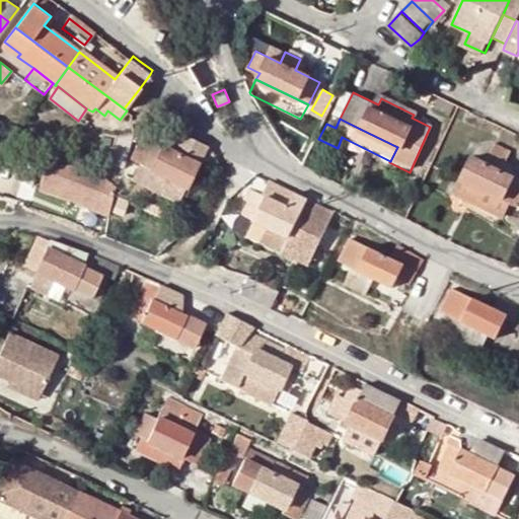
[(181,189),(194,164),(196,166),(206,149),(165,129),(156,146),(138,137),(127,161),(135,165),(181,189)]
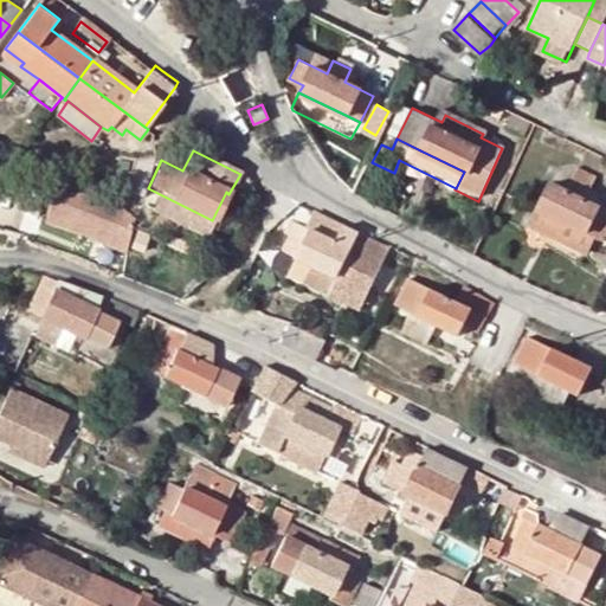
[(605,208),(582,198),(593,175),(577,167),(566,189),(552,185),(532,226),(553,236),(561,220),(601,240),(605,230),(605,208)]
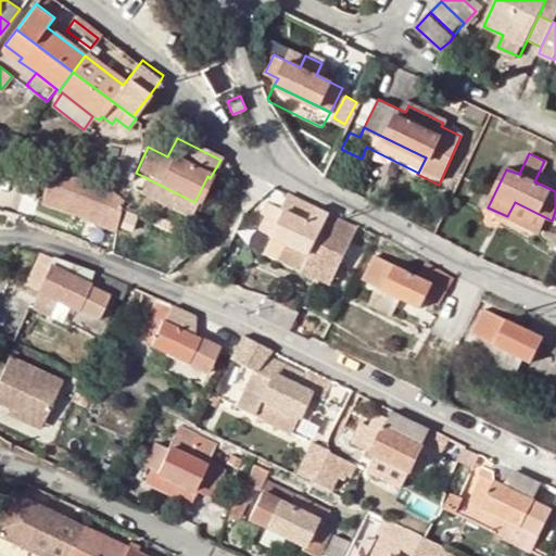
[(97,178),(42,177),(41,206),(76,216),(114,234),(118,222),(125,205),(97,178)]
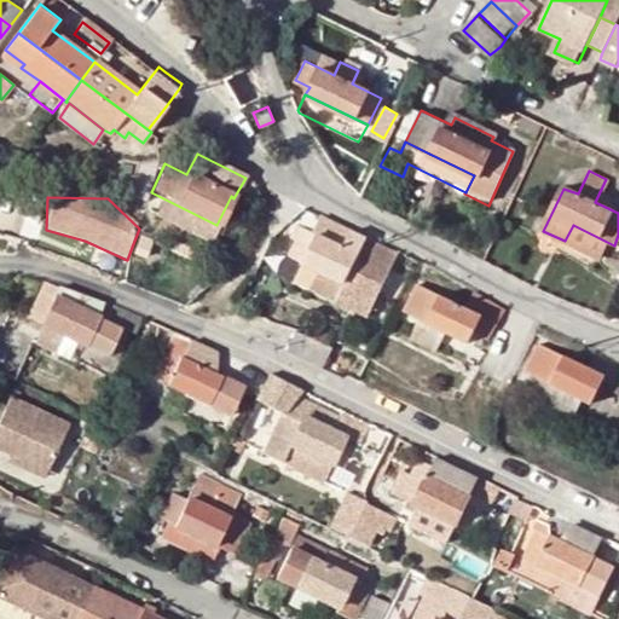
[(208,244),(217,225),(161,197),(151,217),(208,244)]
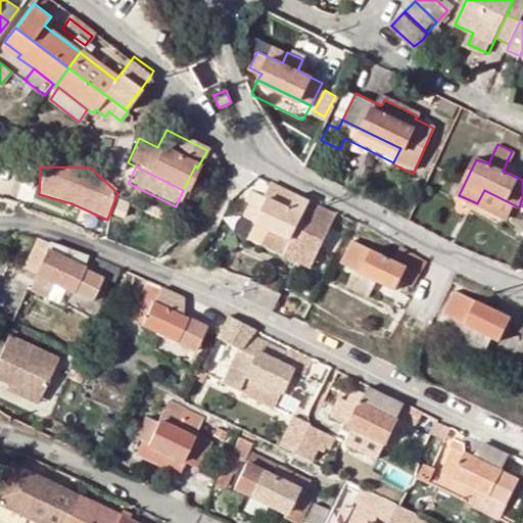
[(333,215),(318,206),(274,185),(267,199),(248,191),(244,200),(248,202),(242,216),(257,224),(289,239),(285,248),(313,260),(333,215)]
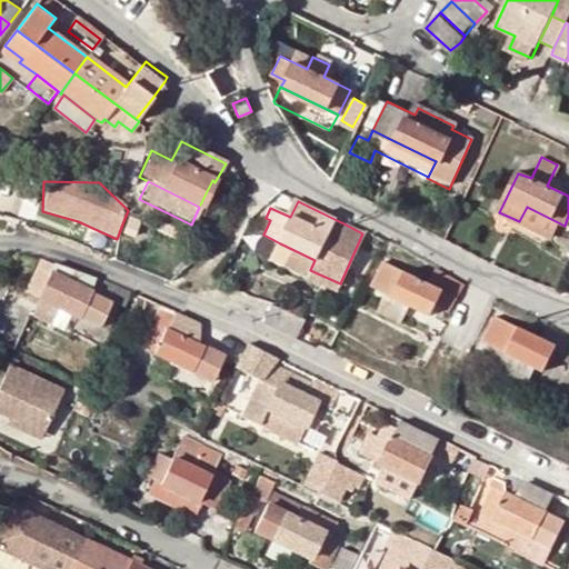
[(190,251),(121,227),(117,239),(109,261),(166,281),(190,251)]
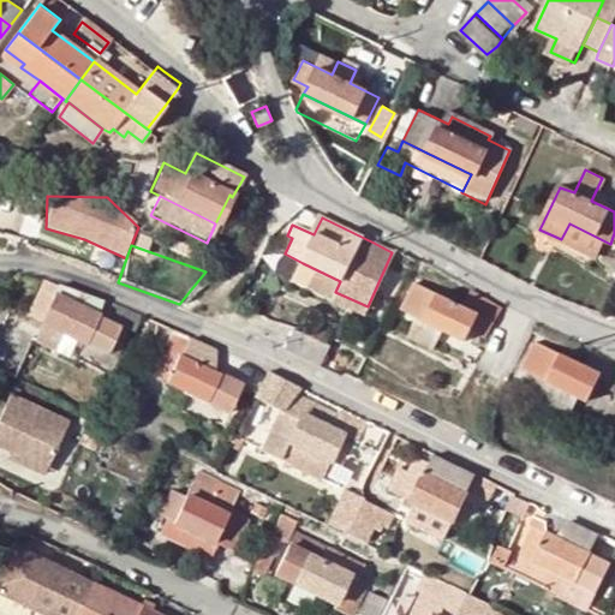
[(335,292),(340,281),(303,263),(293,282),(332,299),(335,292)]
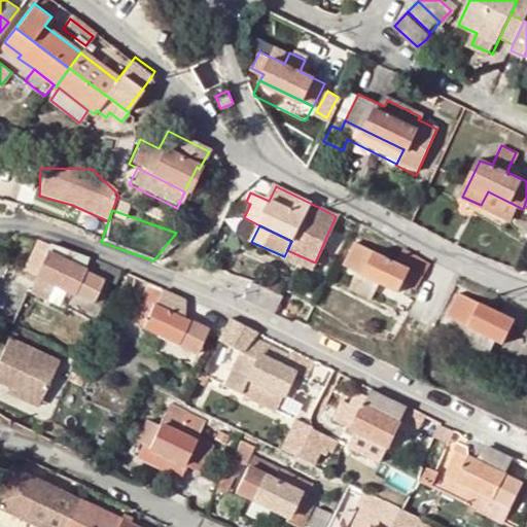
[(40,240),(26,270),(37,275),(55,284),(92,302),(102,278),(82,269),(88,257),(53,244),(43,240),(40,240)]
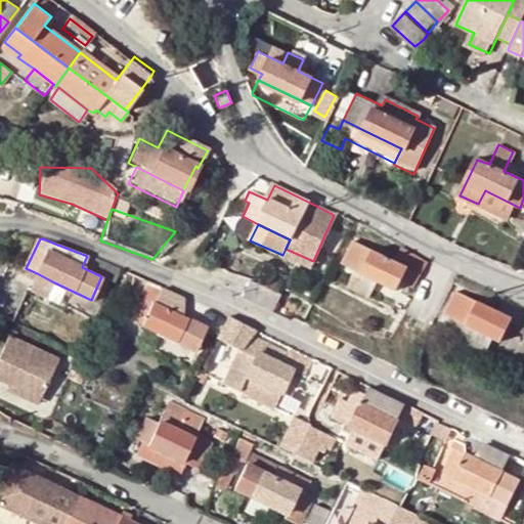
[(340,263),(355,270),(377,281),(401,293),(405,285),(413,288),(427,262),(400,247),(393,260),(350,241),(340,263)]
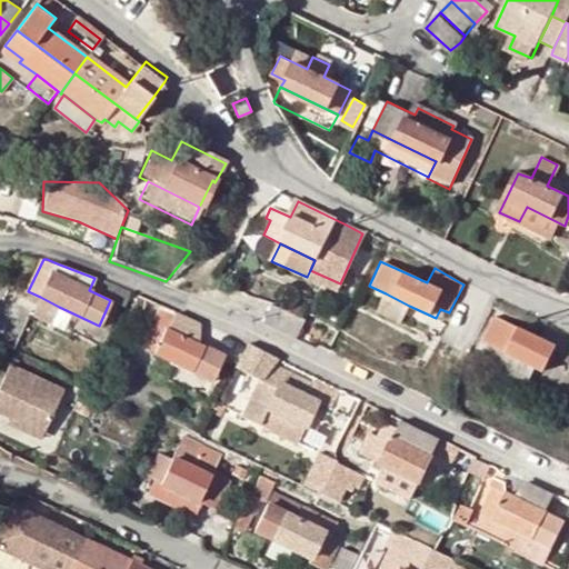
[(307,277),(337,291),(340,283),(310,270),(307,277)]
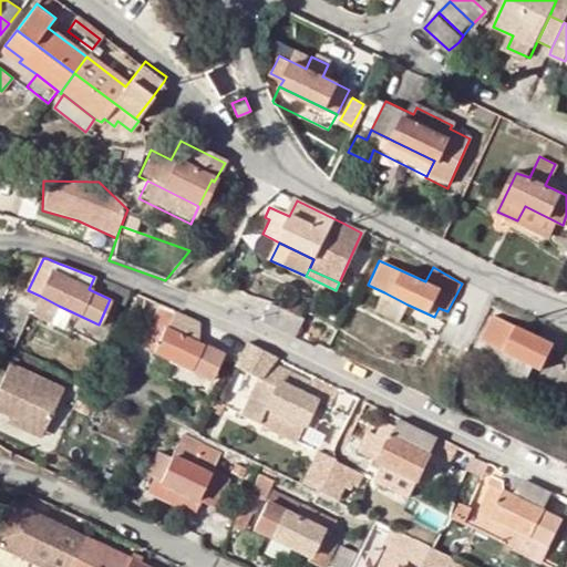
[(94,277),(89,289),(110,299),(123,305),(130,290),(96,275),(94,277)]
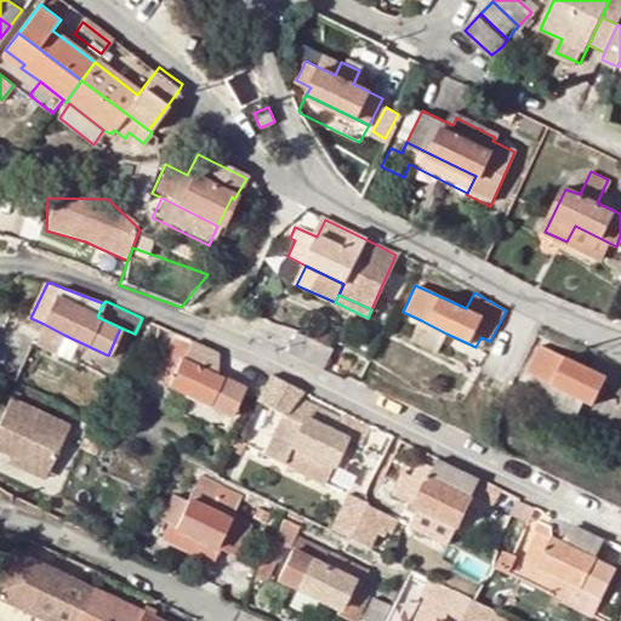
[(55,353),(64,335),(44,324),(35,343),(55,353)]
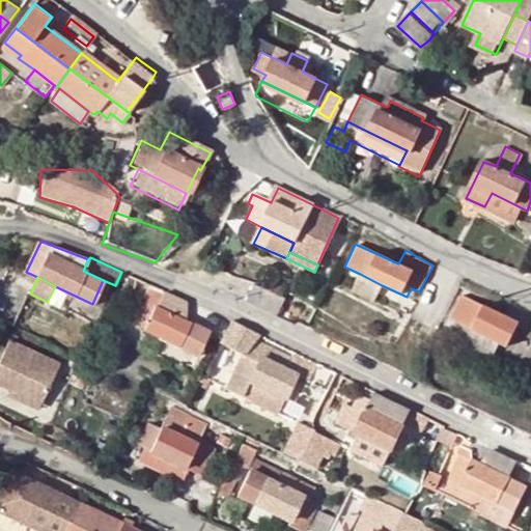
[(164,291),(150,285),(133,322),(149,330),(164,291)]
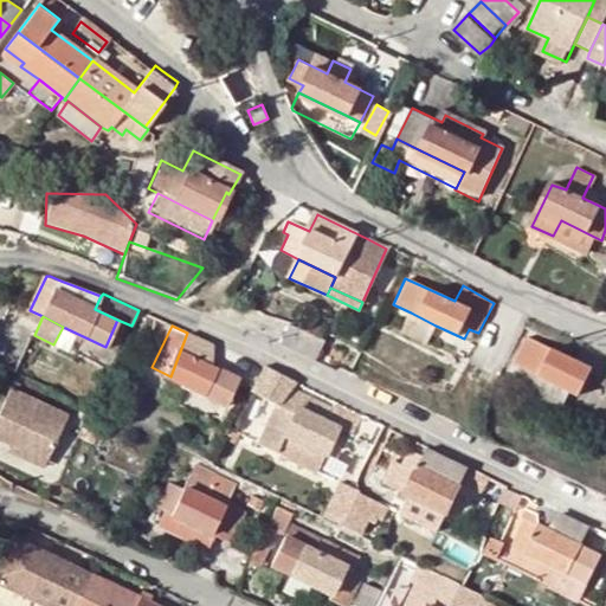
[(214,343),(189,331),(169,381),(225,408),(240,376),(213,363),(214,343)]
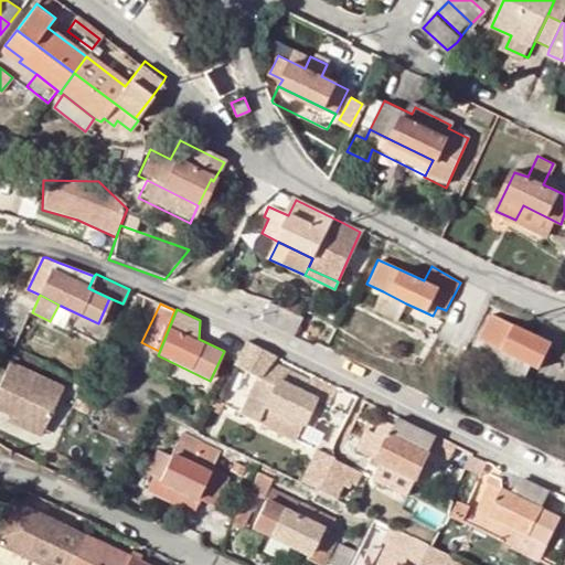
[(564,345),(564,334),(542,322),(536,337),(490,315),(478,340),(531,365),(550,373),(557,358),(564,361),(564,345)]
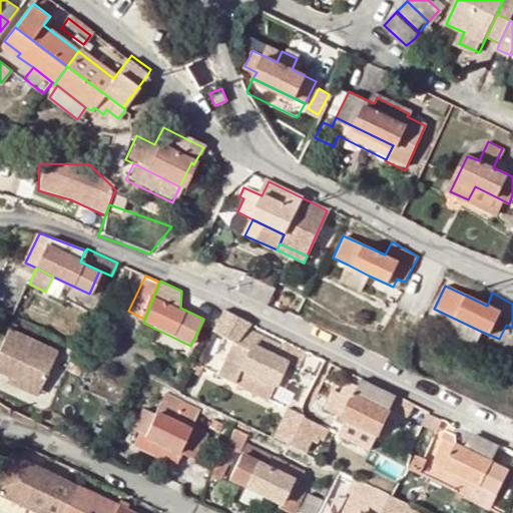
[(246,329),(250,324),(222,311),(210,333),(232,344),(235,345),(228,360),(224,358),(217,375),(233,383),(239,371),(275,388),(287,362),(297,367),(299,368),(305,354),(282,343),(281,346),(277,355),(240,337),(246,329)]
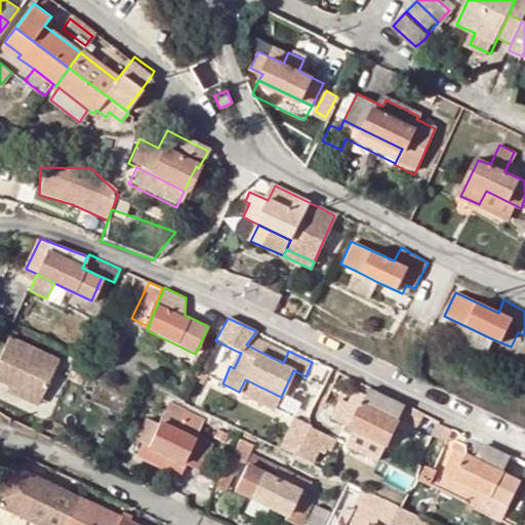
[(287,354),(252,336),(246,345),(283,363),(287,354)]
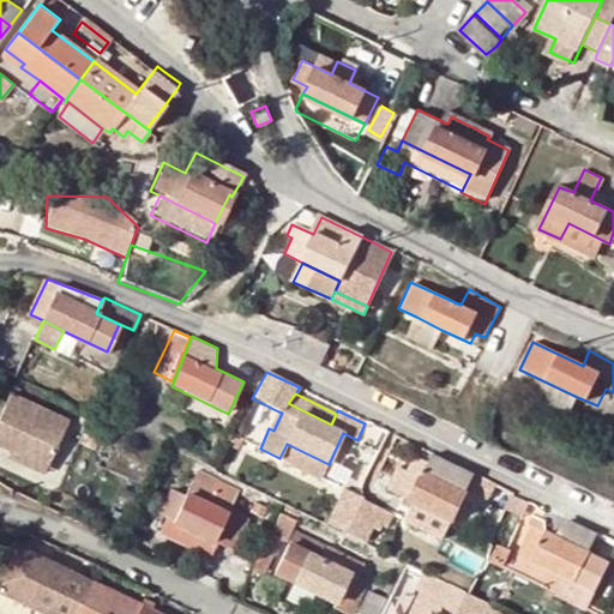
[(42,479),(66,425),(7,397),(0,411),(0,450),(7,453),(25,462),(23,469),(42,479)]
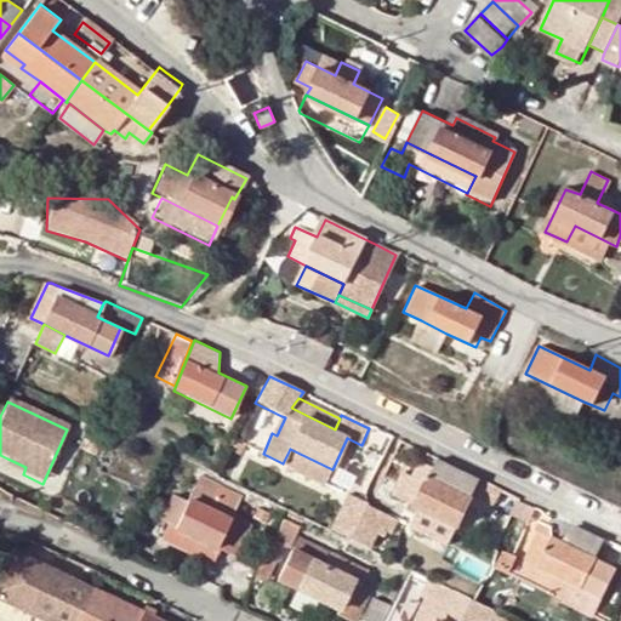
[(285,417),(281,416),(272,433),(277,436),(285,417)]
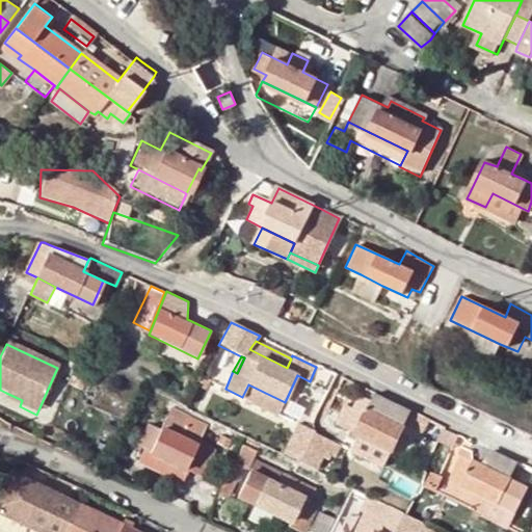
[(327,390),(310,381),(308,380),(302,390),(323,400),(327,390)]
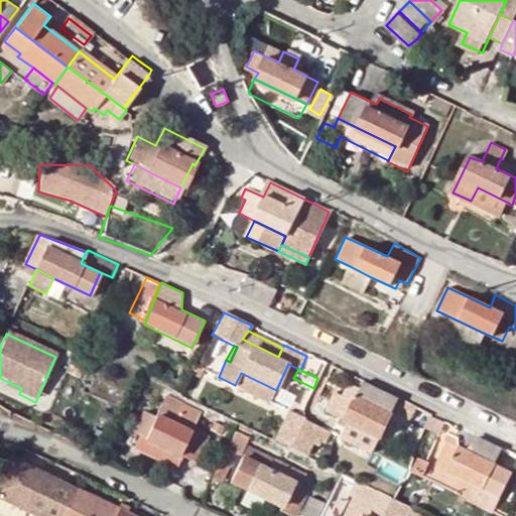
[(235,385),(270,402),(276,390),(241,373),(235,385)]
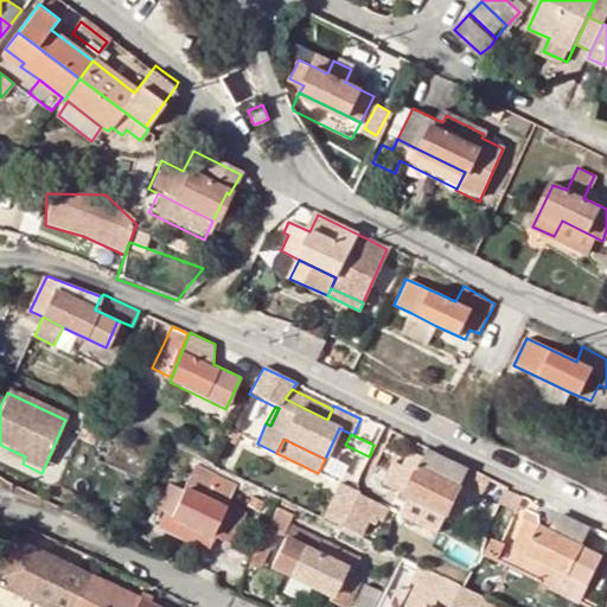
[(496,506),(500,499),(505,490),(506,486),(427,447),(421,458),(407,451),(401,465),(394,461),(382,483),(400,492),(445,513),(447,515),(458,489),(496,506)]
